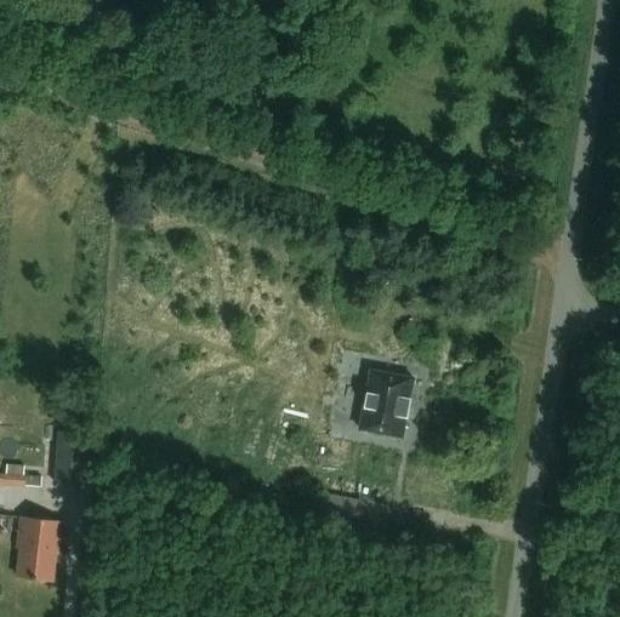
[(358,428),(400,435),(404,415),(405,415),(409,398),(408,398),(413,377),(369,369),(358,428)]
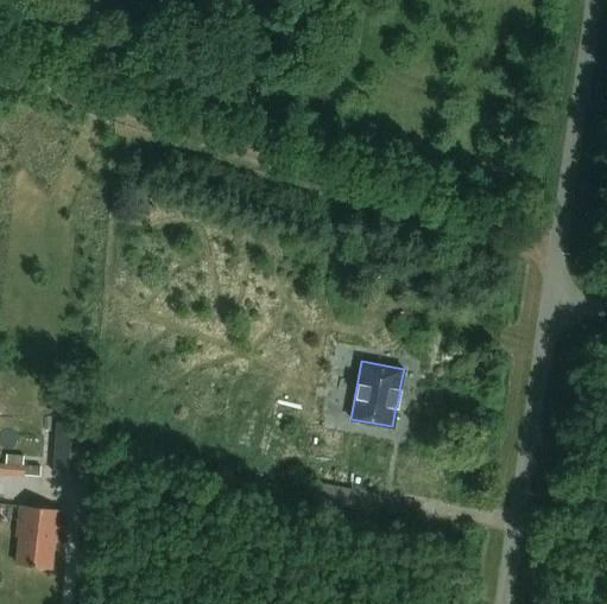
[(83,475),(87,424),(55,421),(51,471),(83,475)]
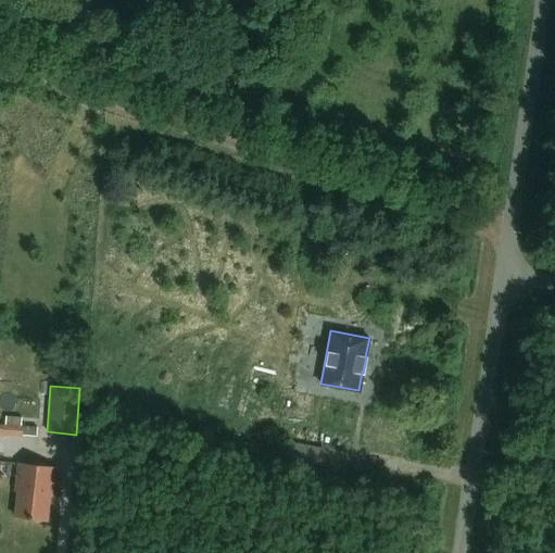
[(36,426),(20,425),(21,416),(4,415),(3,424),(0,423),(0,432),(36,436),(36,426)]
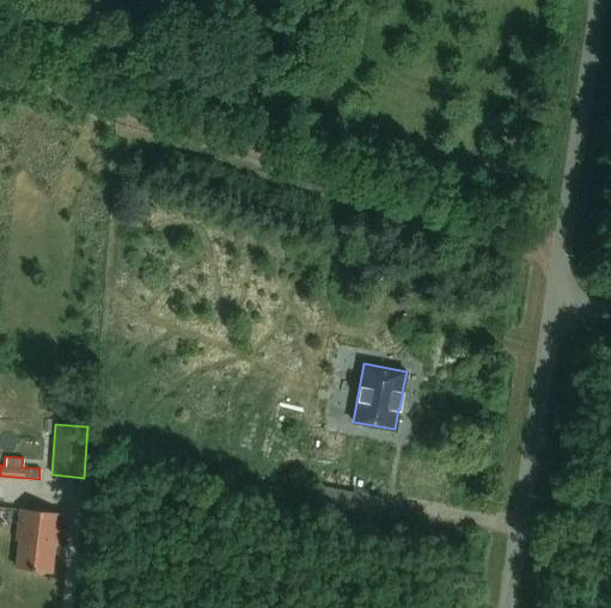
[(373,526),(378,497),(313,486),(309,515),(373,526)]
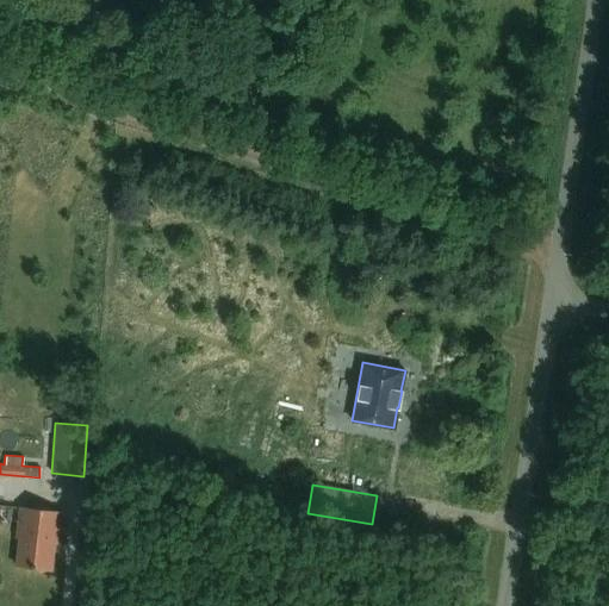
[(56,542),(60,513),(19,508),(16,538),(18,538),(14,567),(49,570),(53,542),(56,542)]
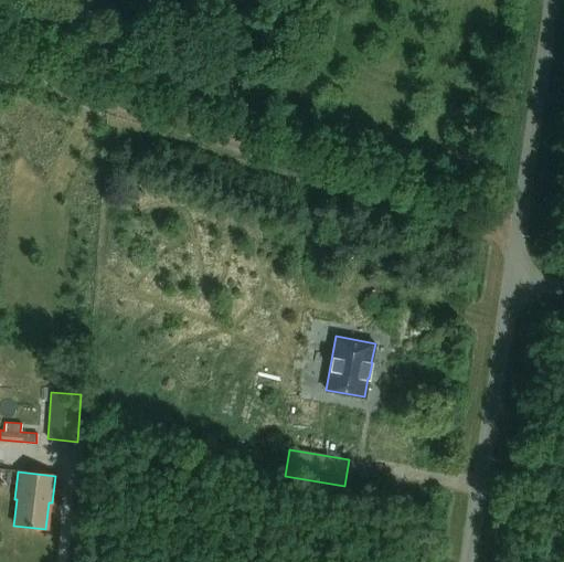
All buildings are outlined.
